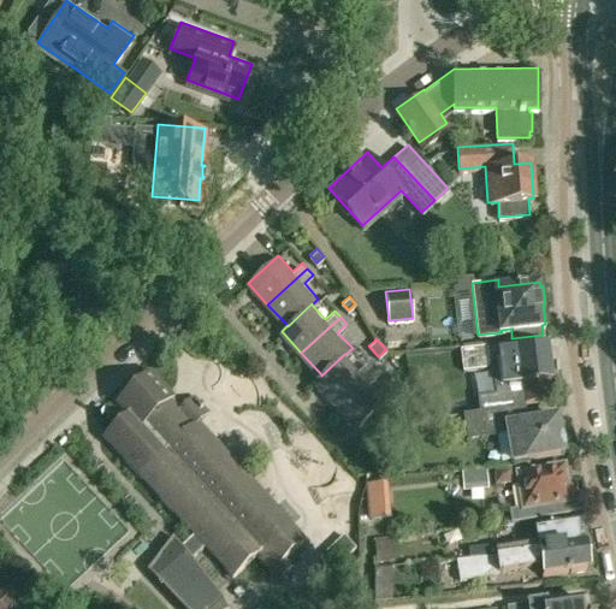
[(461,346),(460,346),(461,358),(462,366),(486,364),(484,343),(461,346)]
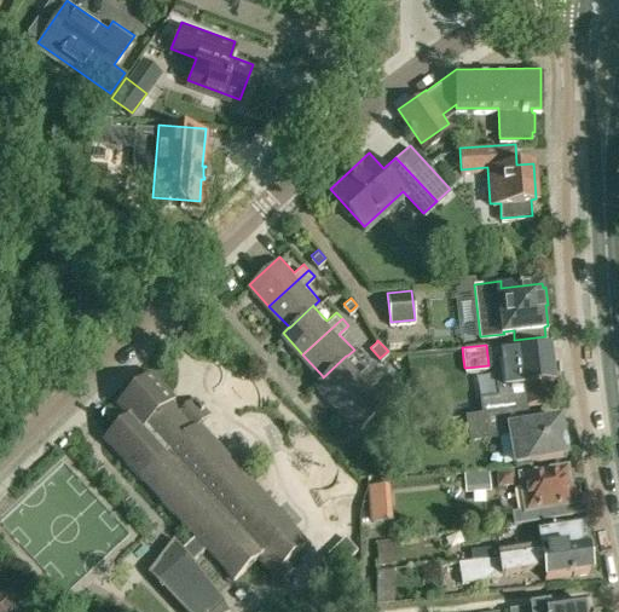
[(479,394),(481,410),(526,402),(556,398),(550,345),(501,351),(503,363),(505,385),(498,386),(499,392),(479,394)]
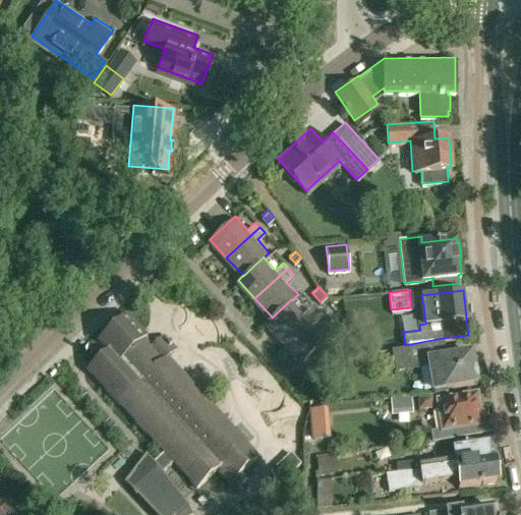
[(283,340),(315,309),(311,304),(303,312),(292,299),(291,299),(272,318),(272,317),(266,322),(283,340)]
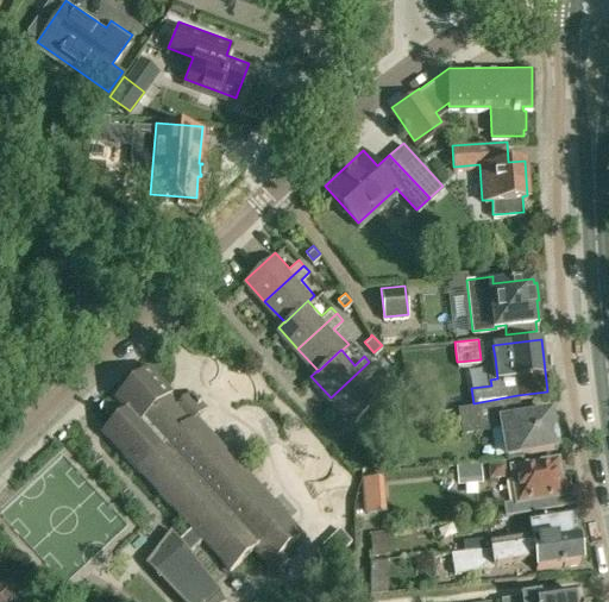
[(179,399),(170,389),(173,387),(149,362),(115,393),(126,403),(104,425),(161,486),(159,487),(192,521),(179,533),(171,525),(148,557),(189,601),(215,601),(228,596),(188,546),(202,533),(232,564),(255,543),(277,566),(292,553),(284,546),(302,530),(295,522),(297,520),(196,412),(206,402),(192,386),(179,399)]
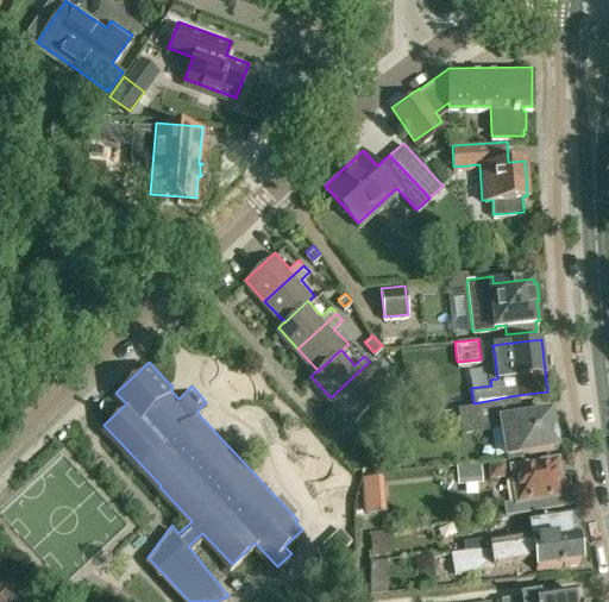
[(375,368),(369,362),(331,397),(351,420),(371,401),(381,393),(365,377),(375,368)]
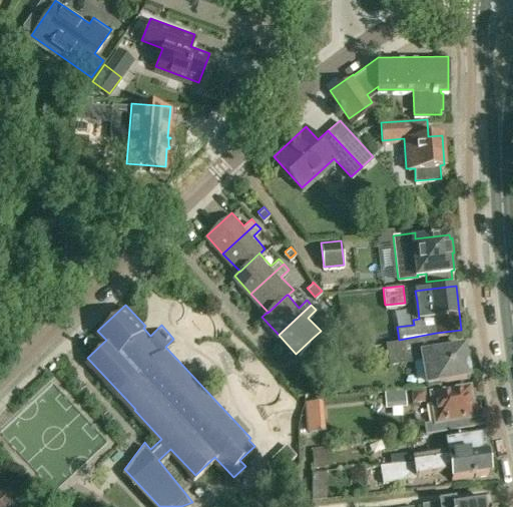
[(438,346),(436,333),(399,340),(386,342),(389,363),(422,357),(426,382),(470,374),(469,371),(473,369),(471,362),(467,360),(465,344),(449,347),(449,344),(438,346)]
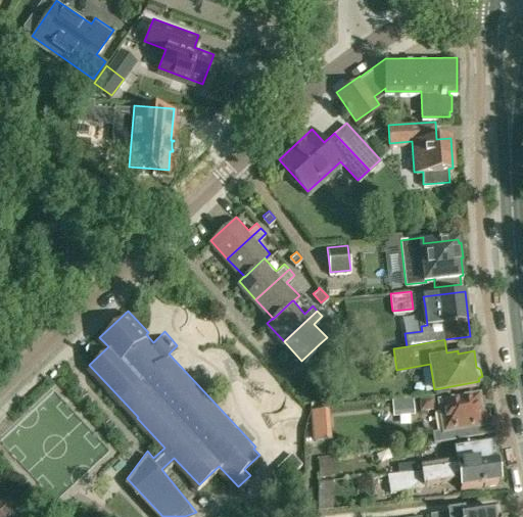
[(489,430),(485,431),(483,422),(487,421),(487,420),(483,421),(479,392),(440,398),(444,428),(433,430),(434,440),(489,431),(489,430)]
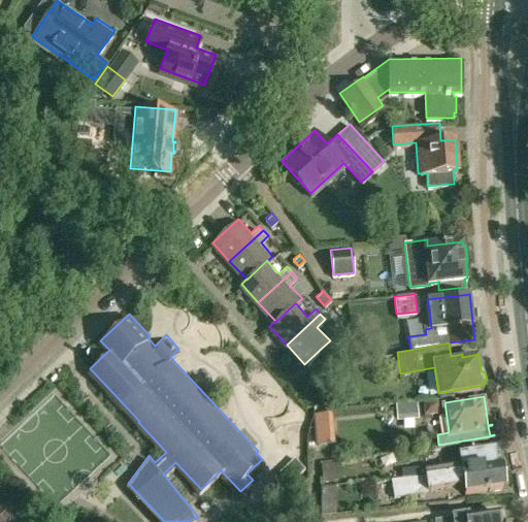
[(395,400),(397,418),(419,416),(417,398),(395,400)]
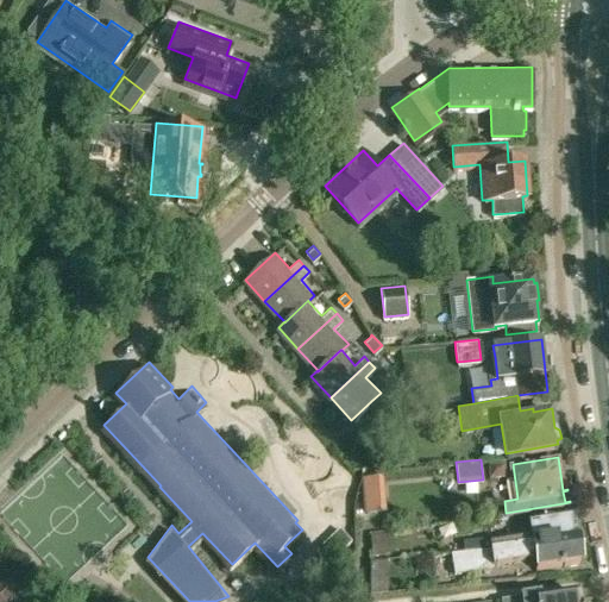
[(503,461),(489,463),(490,474),(504,472),(503,461)]
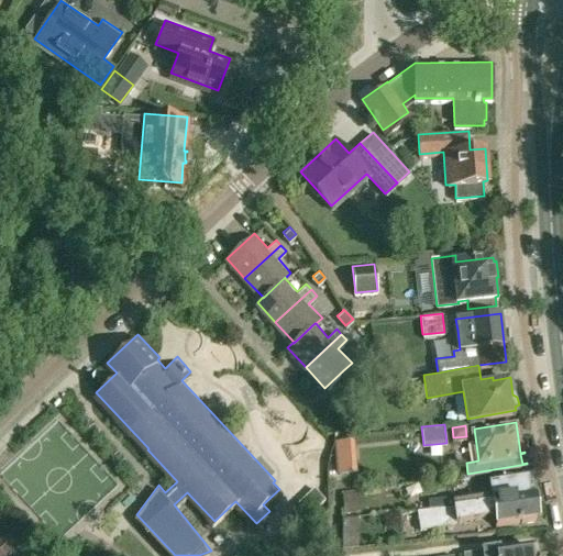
[(348,435),(333,436),(334,451),(337,451),(354,448),(353,435),(348,435)]
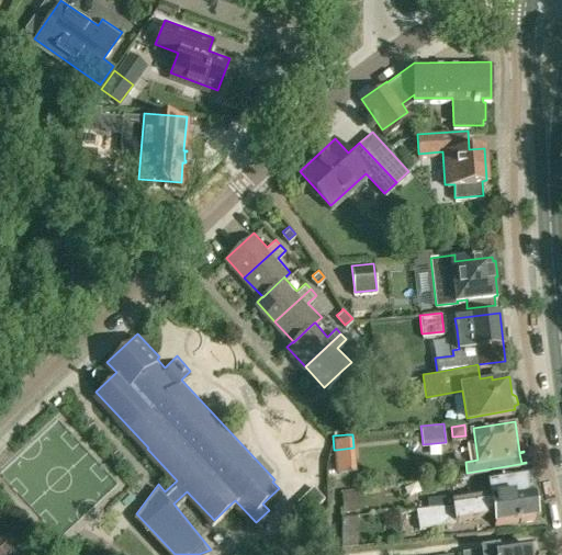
[(428,497),(430,507),(492,496),(517,491),(517,493),(534,490),(530,468),(489,476),(491,490),(485,491),(484,487),(428,497)]
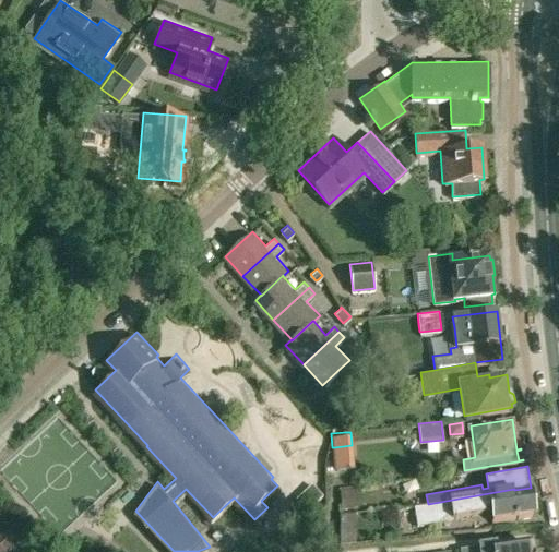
[(322,495),(312,483),(282,510),(293,522),(322,495)]
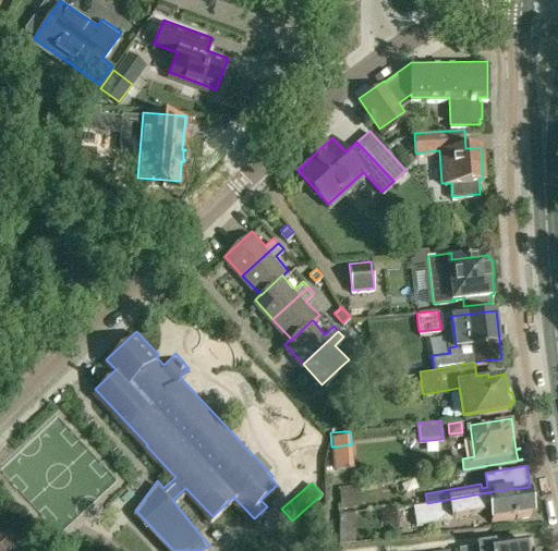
[(339,489),(340,502),(362,499),(360,486),(339,489)]
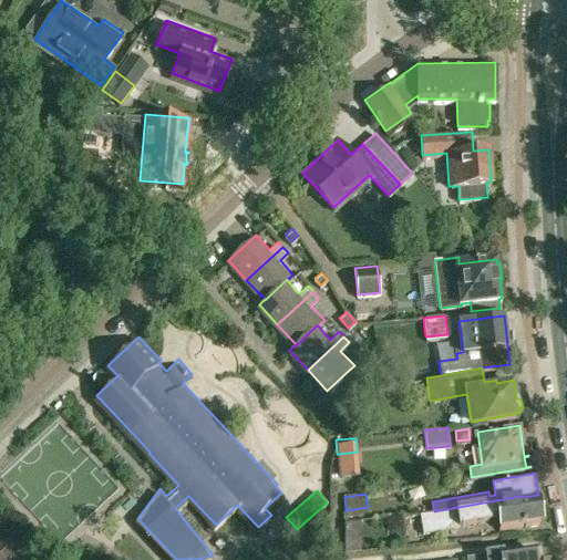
[(460,525),(460,522),(492,516),(492,514),(498,512),(501,526),(544,518),(543,514),(545,512),(544,507),(540,504),(538,495),(522,497),(522,496),(496,500),(496,504),(459,510),(434,511),(420,512),(423,530),(460,525)]
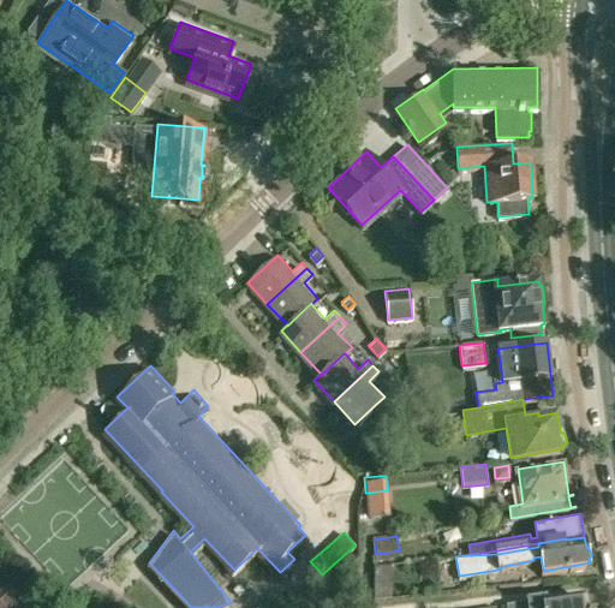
[(0,585),(0,607),(19,607),(30,598),(9,577),(0,585)]
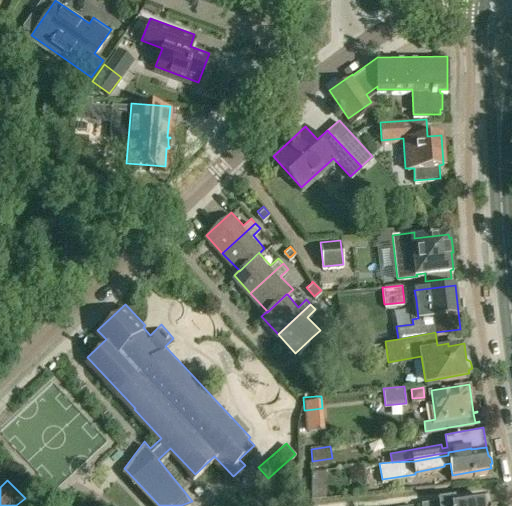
[(487,495),(455,500),(454,495),(422,500),(422,505),(490,505),(488,504),(487,495)]
